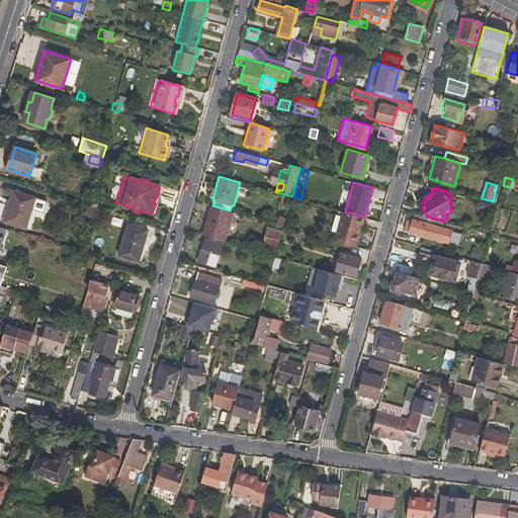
[(13,190),(3,221),(25,228),(31,209),(45,213),(48,211),(50,209),(51,206),(49,204),(48,202),(46,200),(35,197),(13,190)]
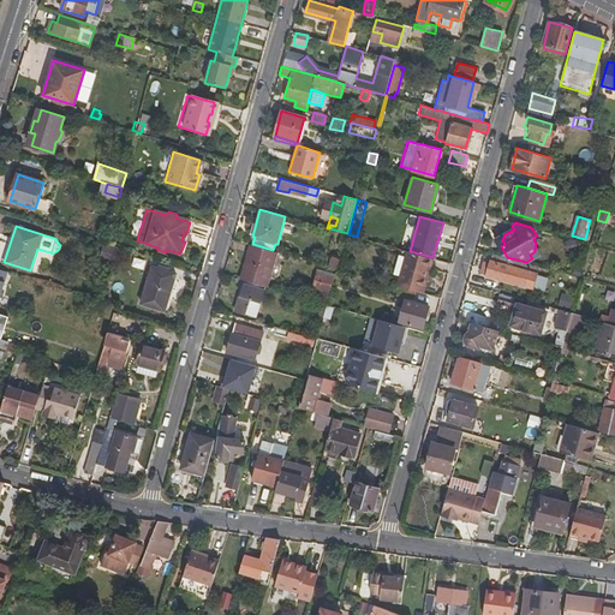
[(112,260),(117,248),(105,244),(101,257),(112,260)]
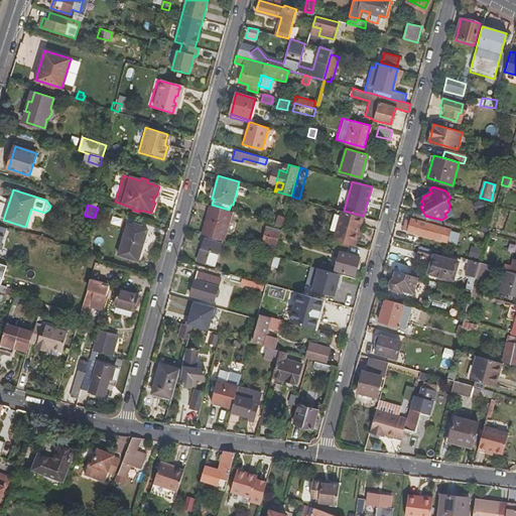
[(224,240),(232,211),(229,210),(212,205),(210,205),(203,234),(205,235),(222,239),(224,240)]
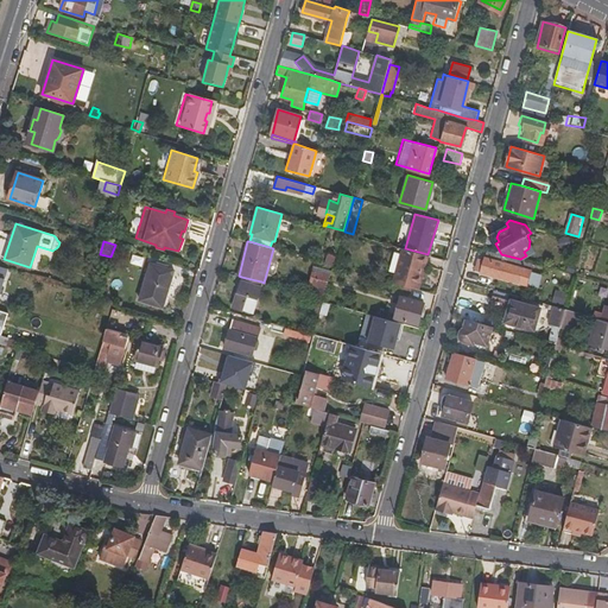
[(116,265),(122,247),(115,245),(111,257),(109,263),(116,265)]
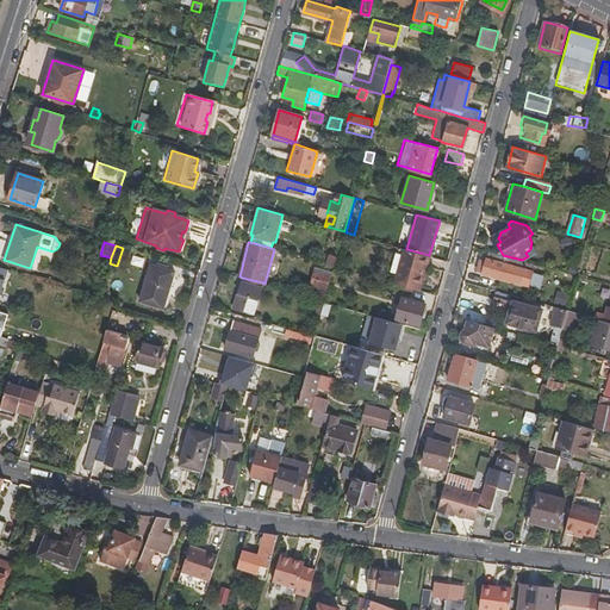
[(419,285),(424,265),(427,266),(430,255),(404,248),(396,278),(419,285)]
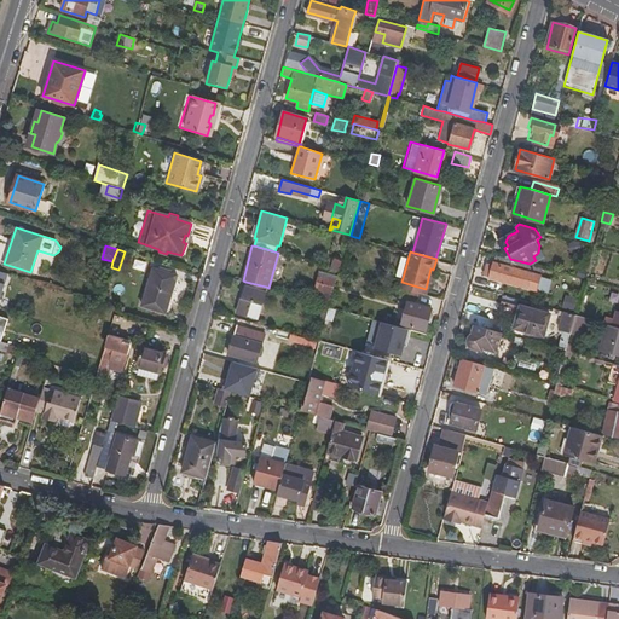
[(510,259),(496,254),(489,279),(534,293),(536,288),(545,291),(549,278),(538,276),(541,267),(530,264),(510,259)]
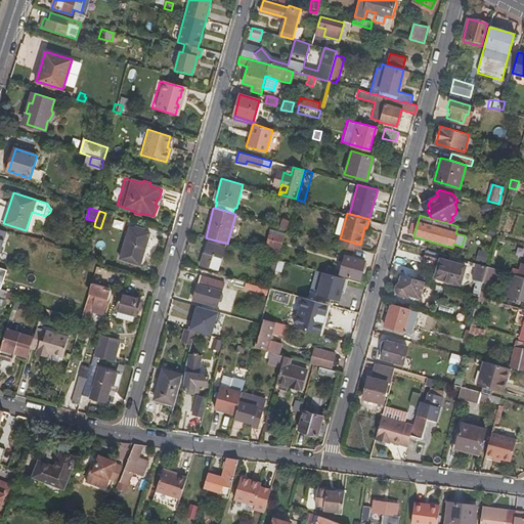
[(279,226),(288,228),(290,220),(281,217),(279,226)]
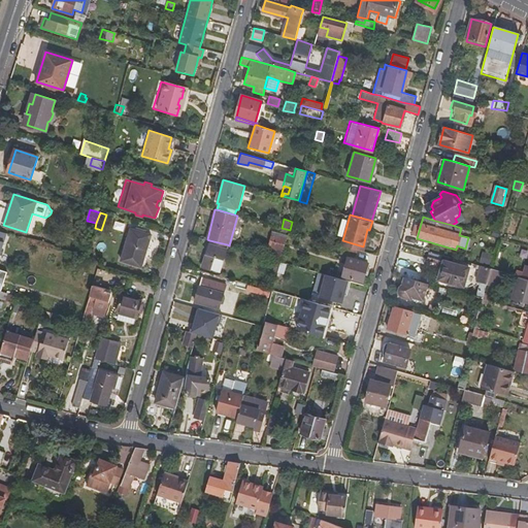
[(498,238),(501,229),(493,226),(490,236),(498,238)]
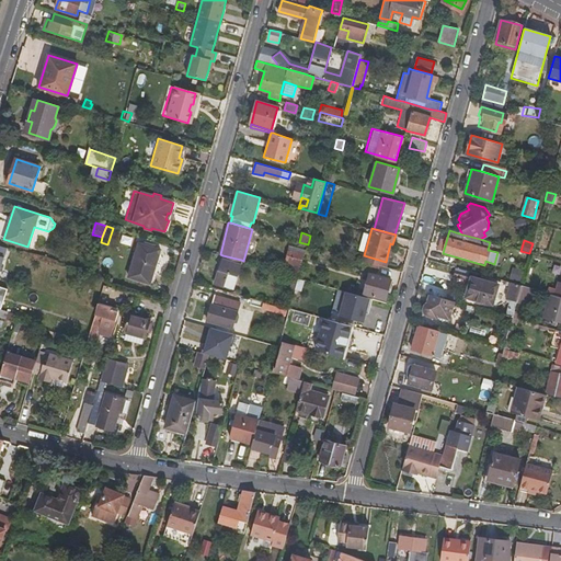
[(147,284),(157,250),(134,243),(124,277),(147,284)]
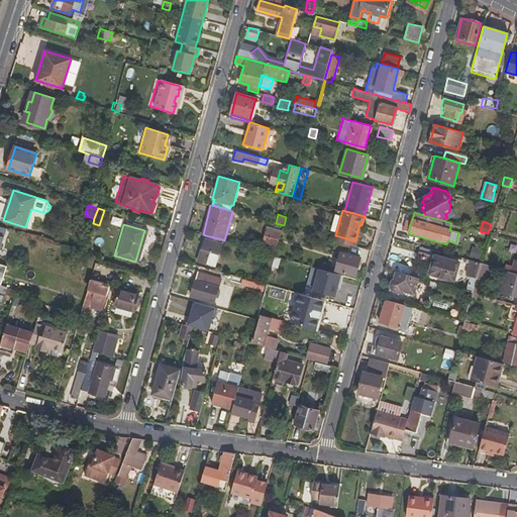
[(276,246),(280,233),(272,231),(273,227),(273,226),(268,225),(263,242),(276,246)]
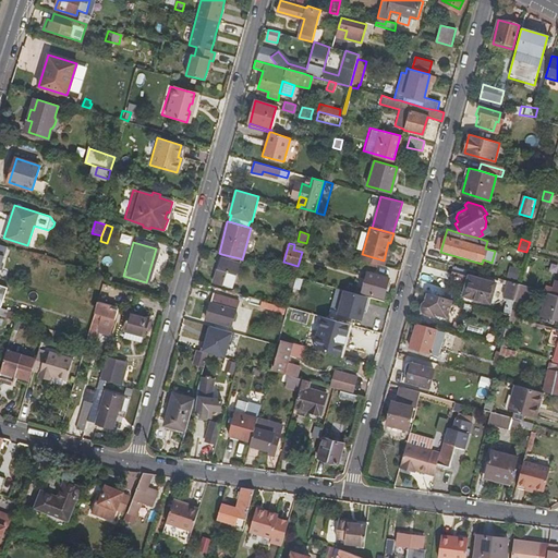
[(239,263),(240,258),(221,254),(220,257),(239,263)]
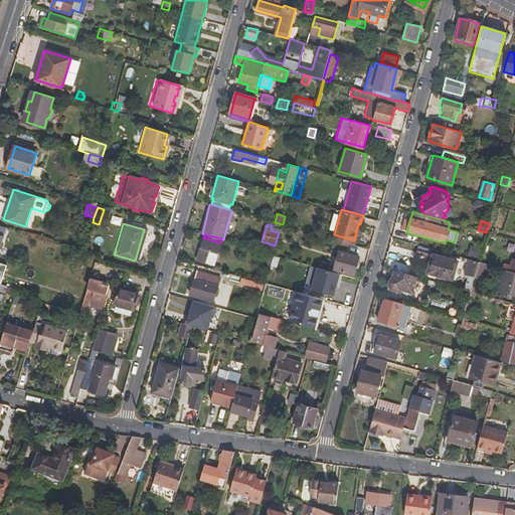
[(354,240),(334,234),(333,238),(336,239),(353,243),(354,240)]
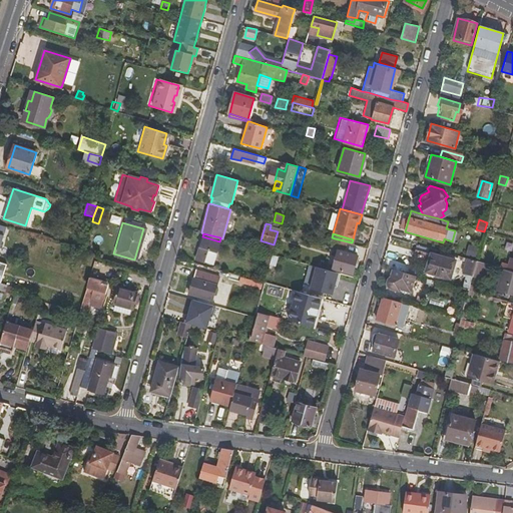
[(213,264),(219,241),(202,236),(196,259),(213,264)]
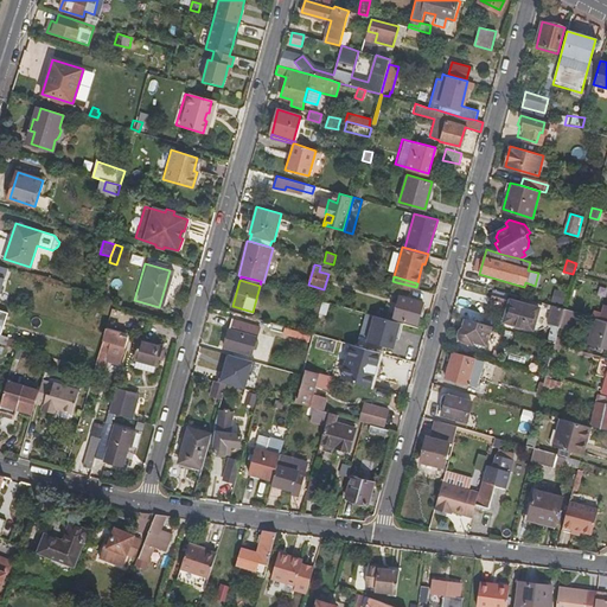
[(416,287),(396,282),(394,291),(422,298),(425,291),(419,288),(416,287)]
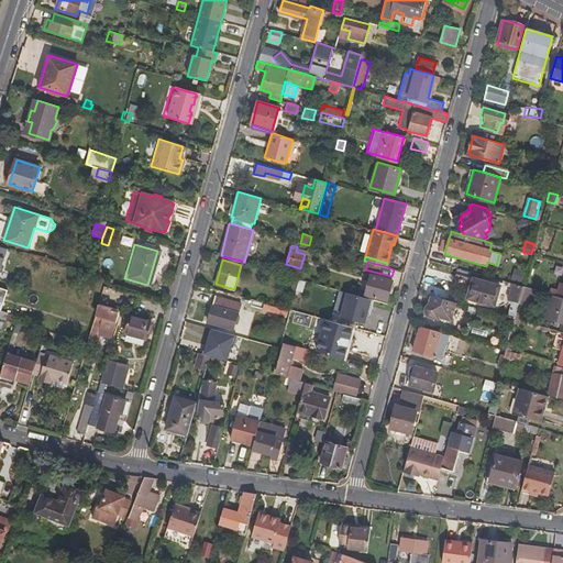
[(512,278),(523,282),(527,271),(516,267),(512,278)]
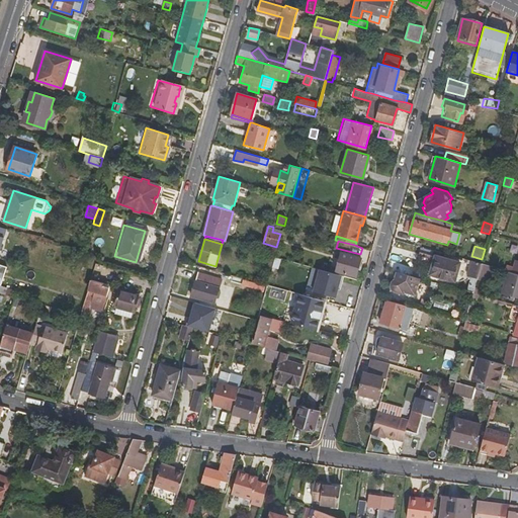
[(355,276),(361,256),(341,251),(335,270),(355,276)]
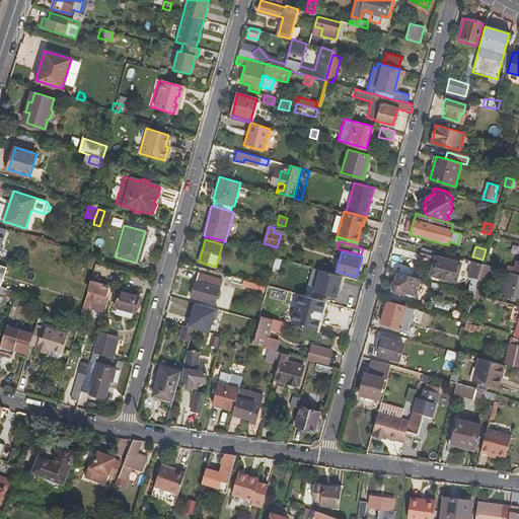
[(433,265),(435,255),(419,251),(417,261),(433,265)]
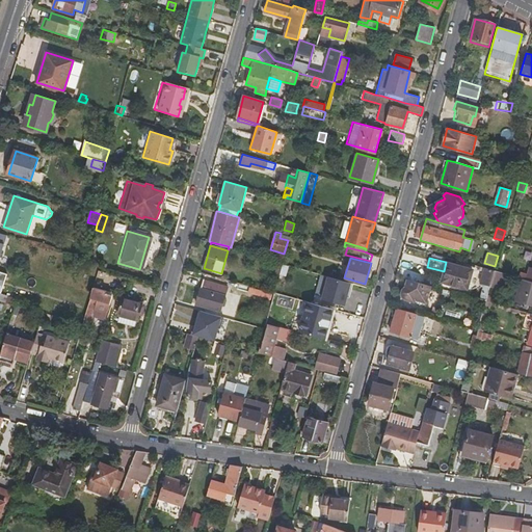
[(467,288),(472,268),(447,261),(446,262),(444,271),(441,280),(467,288)]
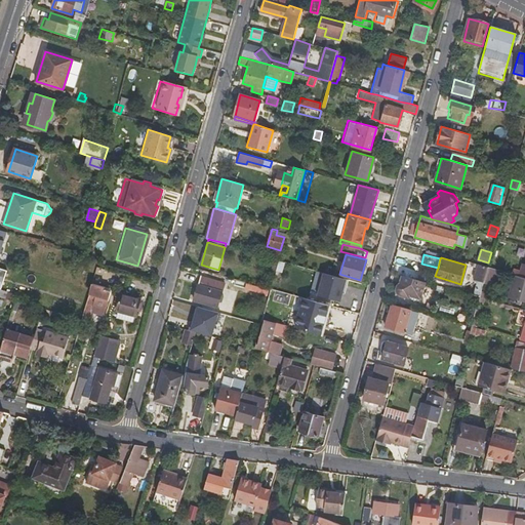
[(275,275),(279,260),(275,259),(271,274),(275,275)]
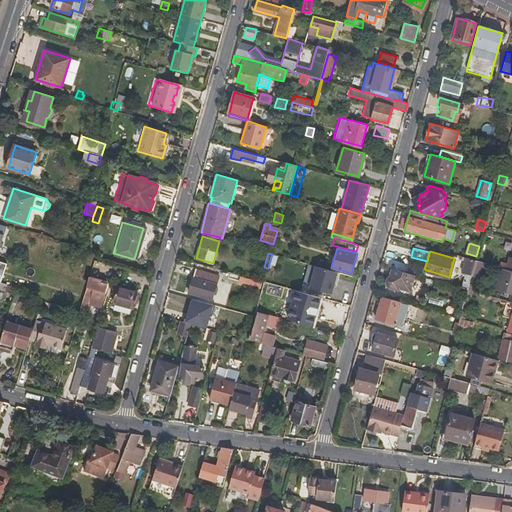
[(471,275),(475,260),(466,257),(462,271),(465,271),(461,287),(467,289),(469,284),(471,275)]
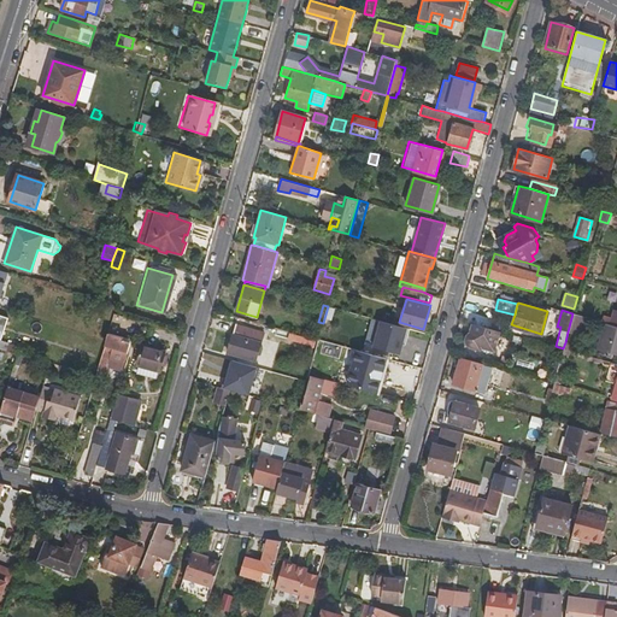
[(577,335),(582,316),(573,313),(568,331),(577,335)]
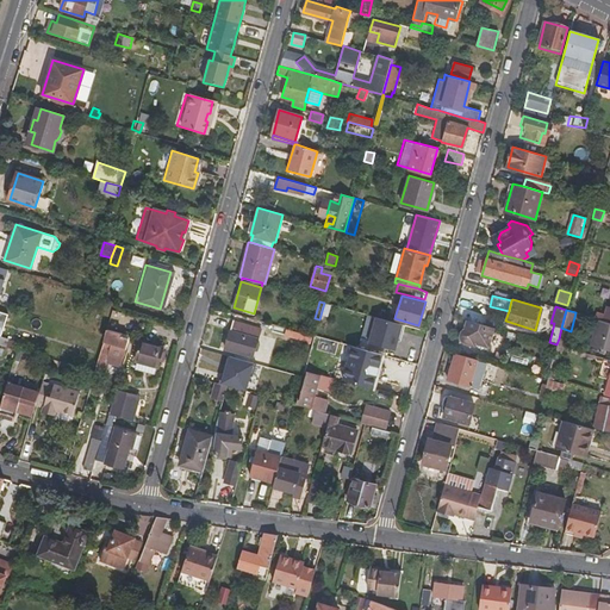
[(580,313),(576,312),(571,331),(576,332),(580,313)]
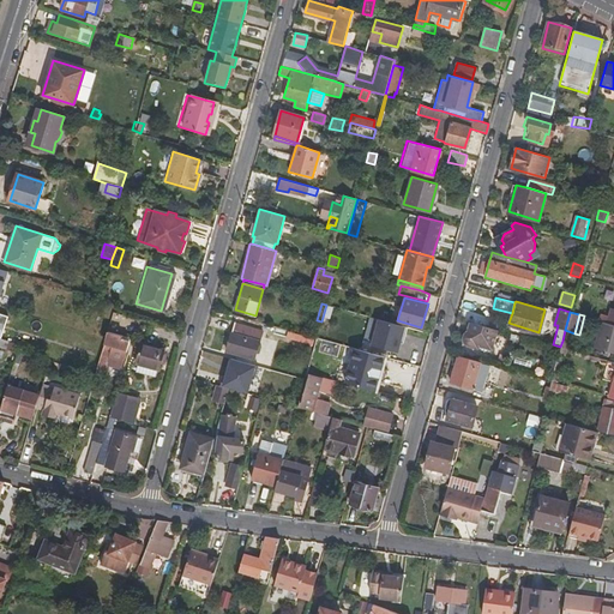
[(378,318),(371,344),(397,351),(401,338),(403,338),(407,326),(378,318)]
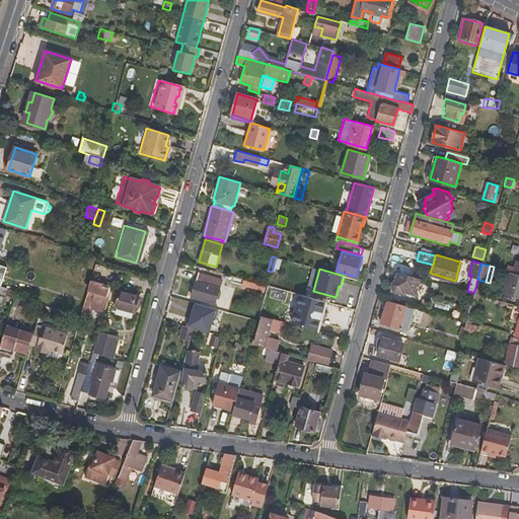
[(518,298),(518,274),(513,273),(508,271),(502,294),(518,298)]
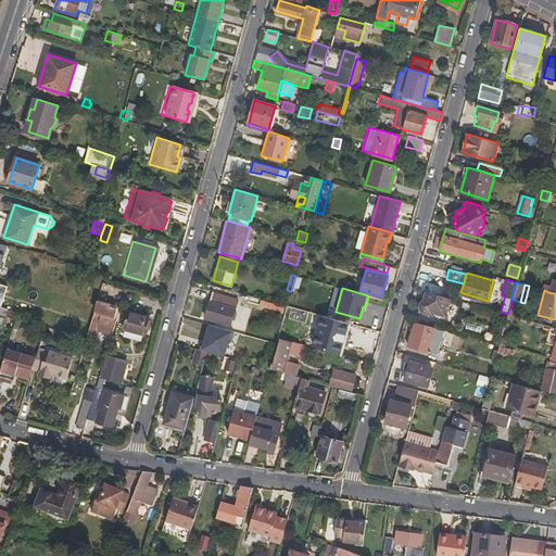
[(229,325),(237,299),(213,291),(205,317),(229,325)]
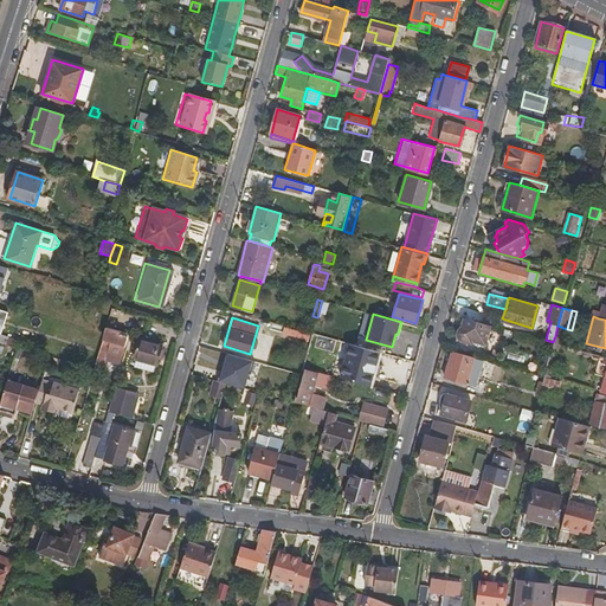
[(485,343),(490,324),(463,317),(462,324),(459,327),(457,329),(456,330),(456,333),(456,335),(457,337),(458,339),(472,342),(472,340),(485,343)]
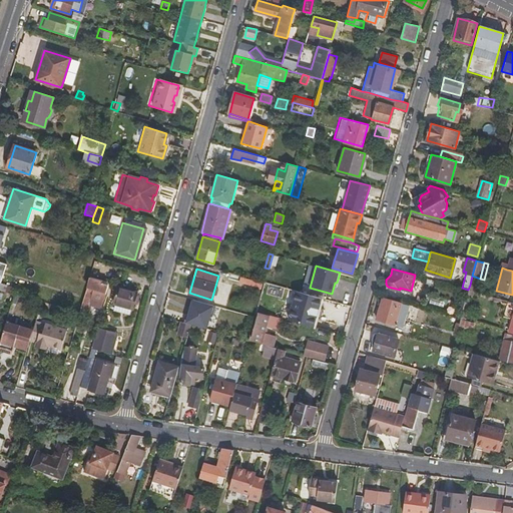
[(264,289),(266,282),(240,276),(238,282),(264,289)]
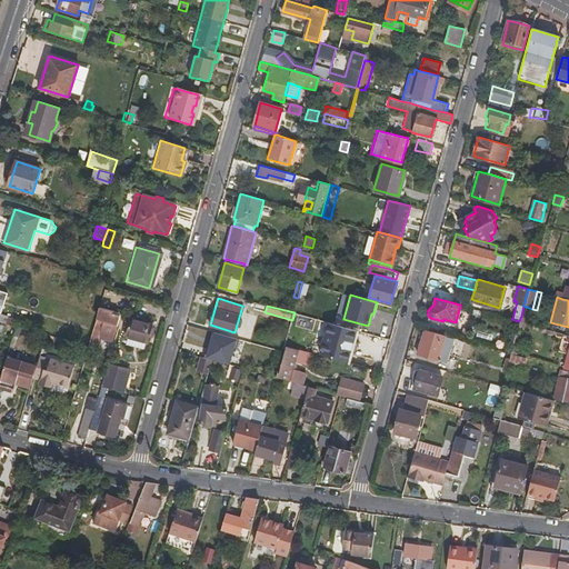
[(111,339),(119,316),(112,315),(112,311),(99,308),(98,315),(90,341),(97,343),(99,336),(111,339)]
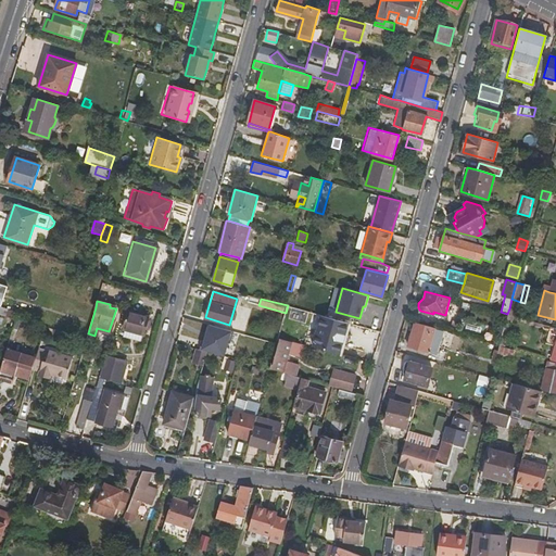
[(149,316),(128,311),(123,328),(126,329),(124,336),(141,341),(143,333),(143,335),(149,316)]
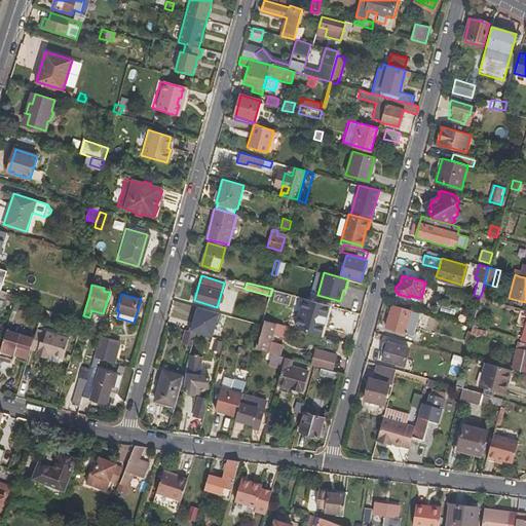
[(404,332),(409,314),(424,318),(425,313),(393,305),(392,308),(390,308),(385,328),(404,332)]
